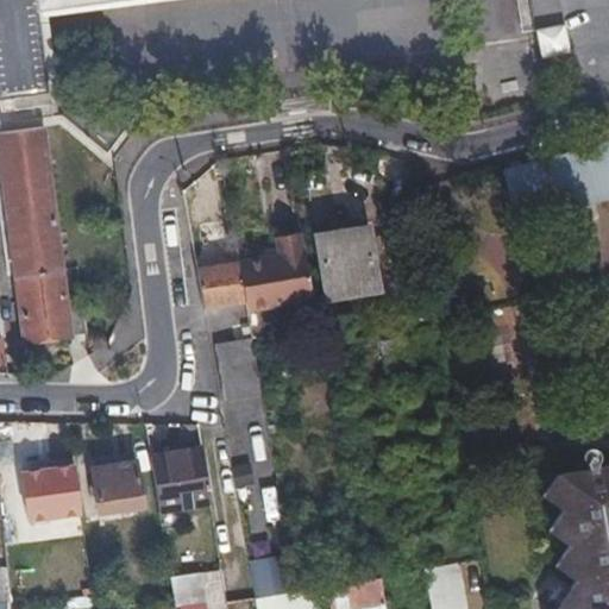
[(0,0),(0,99),(16,98),(18,119),(51,114),(39,8),(95,0),(0,0)]
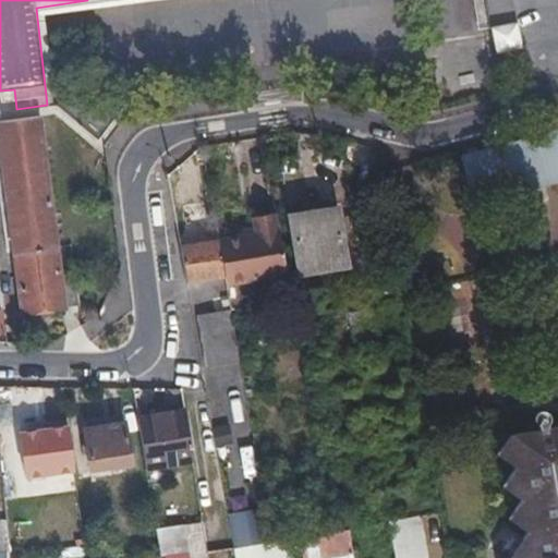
[(518,23),(493,24),(494,50),(519,49),(518,23)]
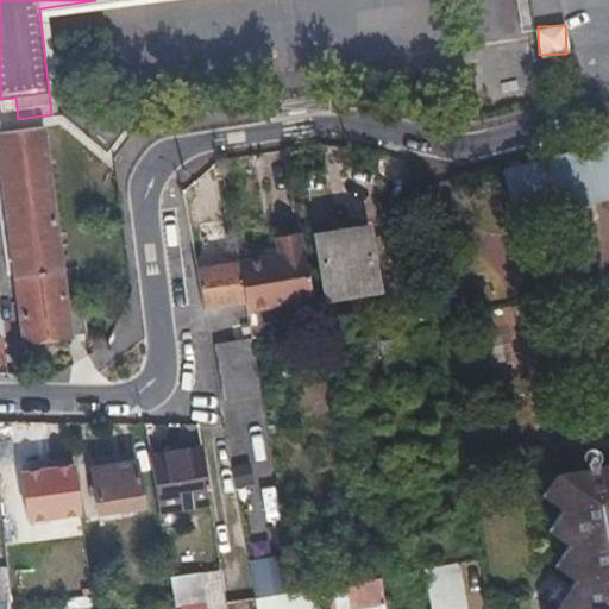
[(68,300),(45,125),(0,131),(0,142),(26,338),(88,331),(85,297),(68,300)]
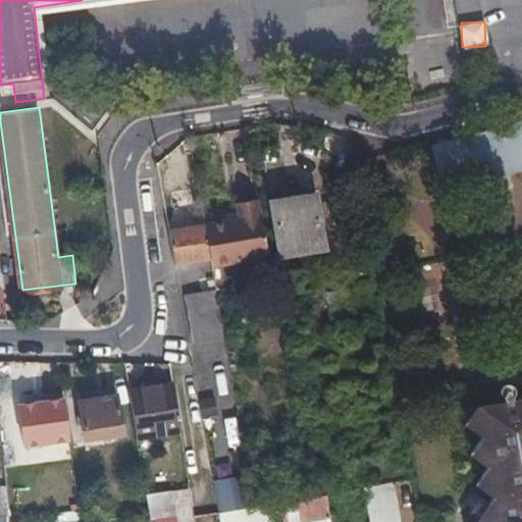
[(403,151),(415,197),(521,167),(521,120),(521,119),(403,151)]
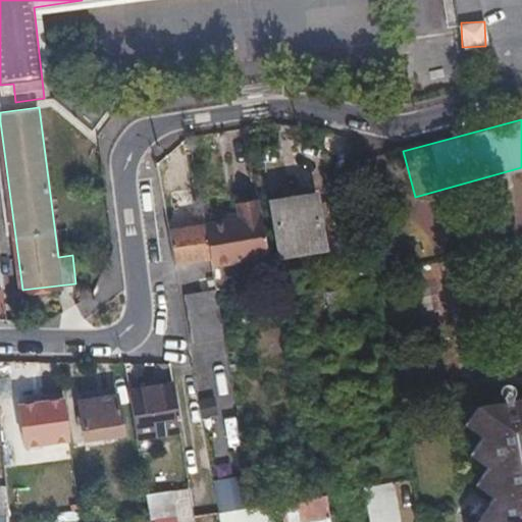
[(213,272),(270,261),(259,200),(237,204),(239,214),(239,219),(227,221),(204,225),(207,241),(211,259),(213,272)]
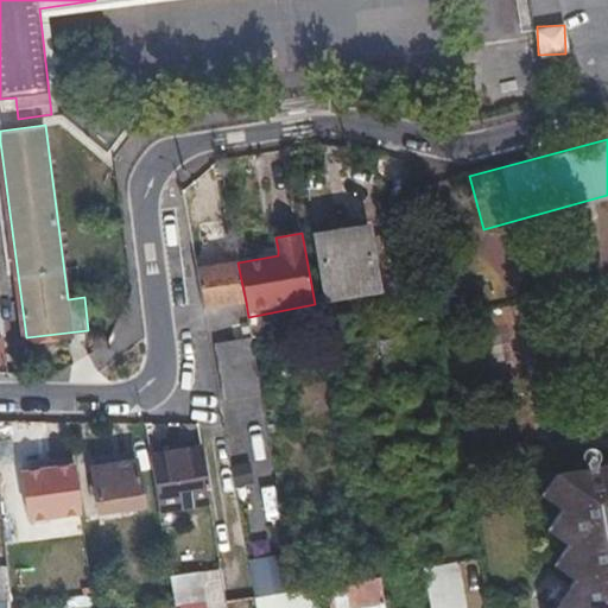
[(379,292),(373,264),(367,234),(317,242),(329,302),(379,292)]
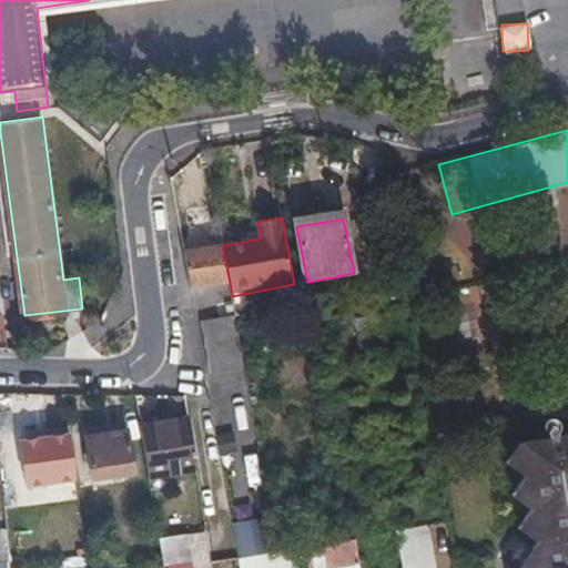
[(183,241),(184,249),(222,241),(220,234),(183,241)]
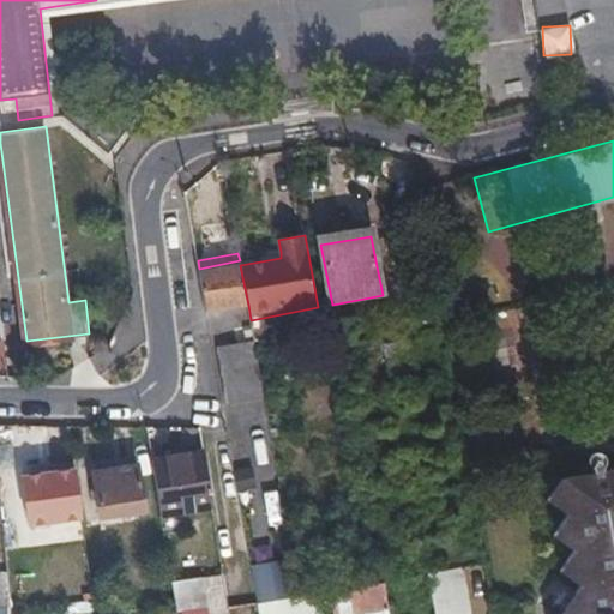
[(248,305),(244,283),(240,265),(240,260),(199,269),(206,313),(248,305)]
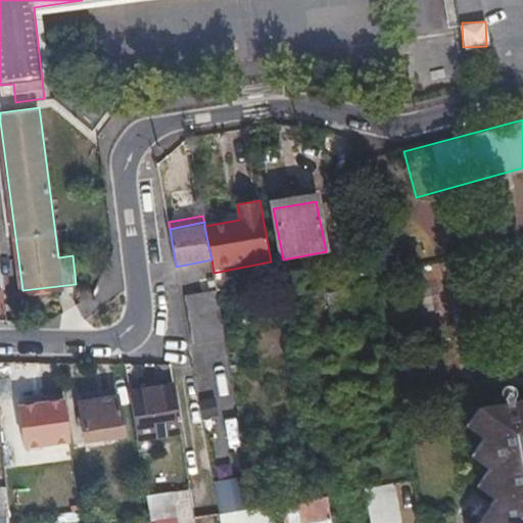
[(204,342),(226,339),(217,291),(196,294),(204,342)]
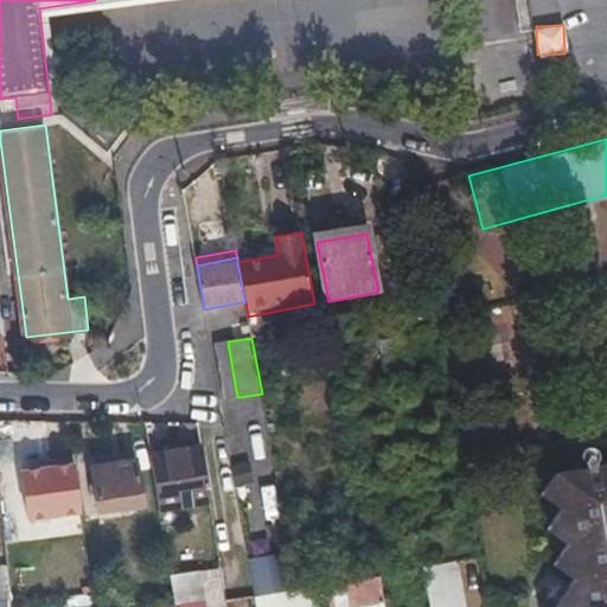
[(326,369),(332,368),(338,366),(334,340),(321,343),(326,369)]
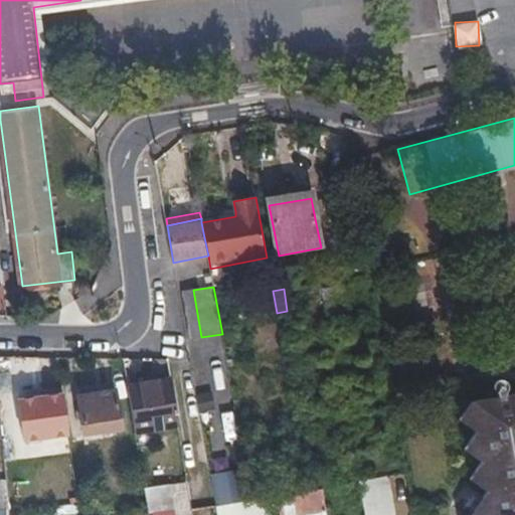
[(169,378),(150,381),(151,388),(129,392),(135,433),(176,424),(169,378)]
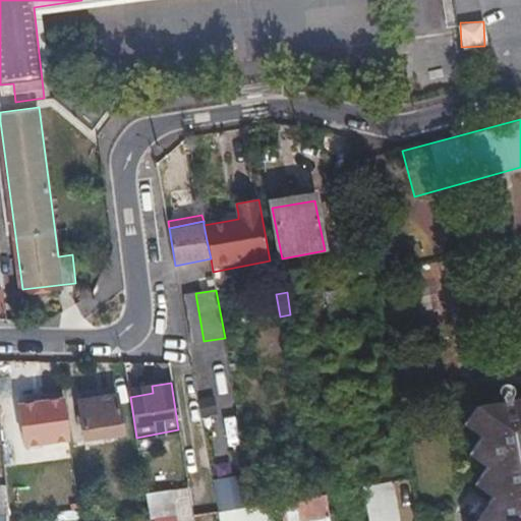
[(129,389),(130,397),(153,393),(152,386),(129,389)]
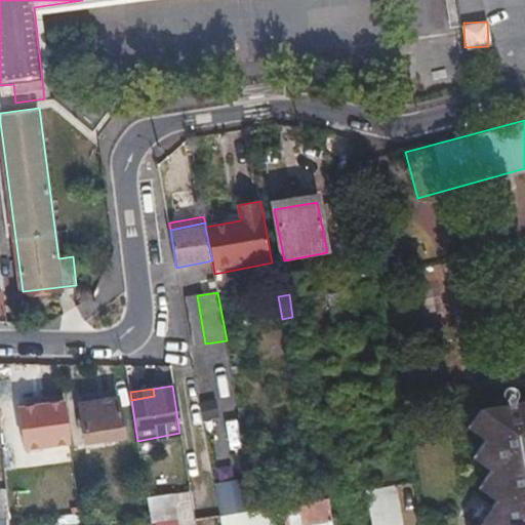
[(84,440),(104,437),(122,434),(117,398),(78,403),(84,440)]
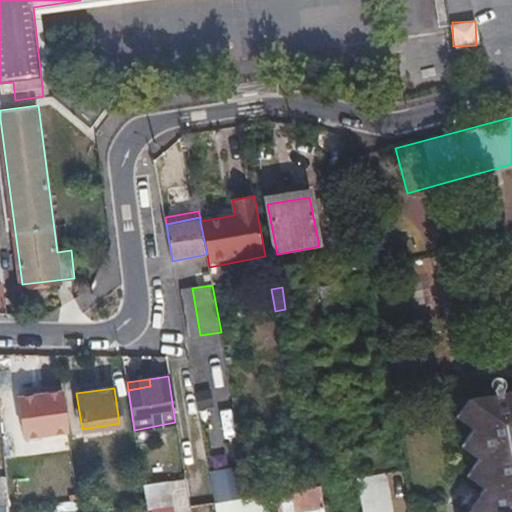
[(511,511),(511,389),(467,398),(463,406),(474,412),(466,425),(472,430),(469,436),(479,442),(472,453),(478,458),(473,464),(485,472),(476,484),(483,488),(479,496),(486,500),(477,511),(511,511)]
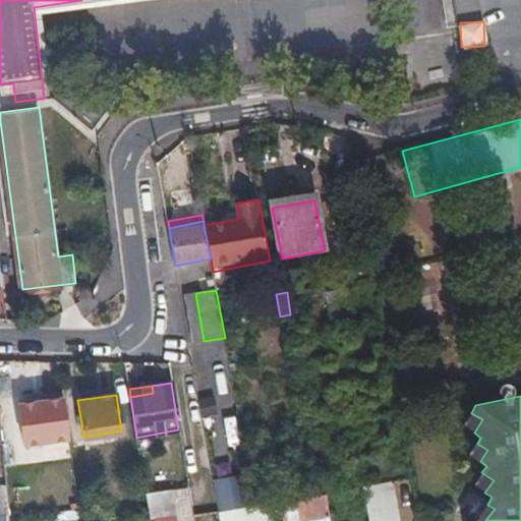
[(62,397),(41,400),(19,403),(25,445),(67,439),(62,397)]
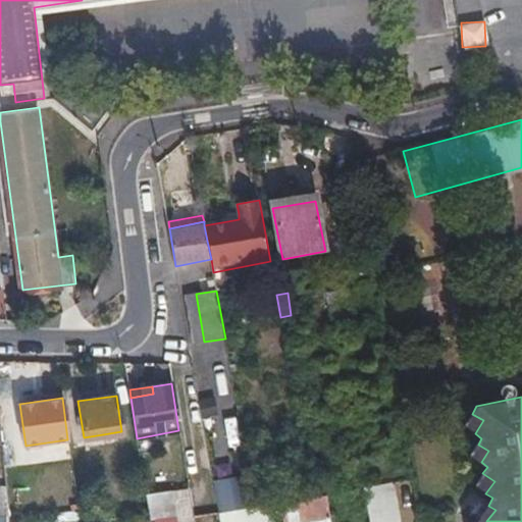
[(463,427),(475,433),(483,420),(472,414),(463,427)]
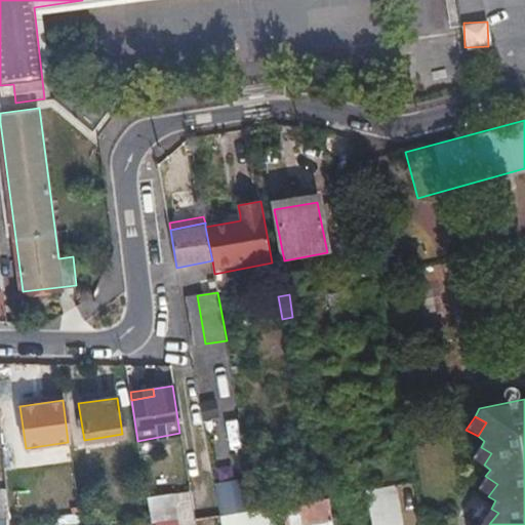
[(473,458),(484,465),(491,453),(481,447),(473,458)]
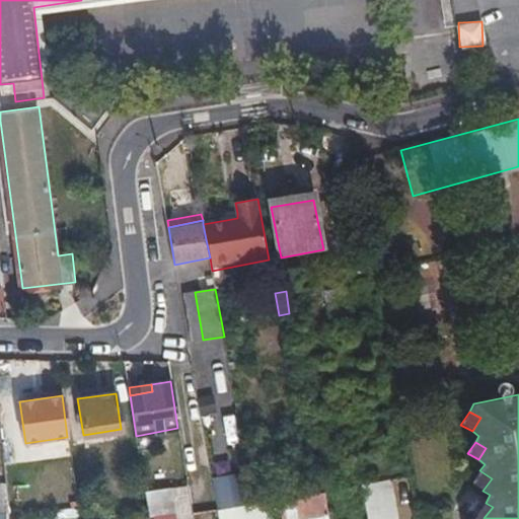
[(471,484),(483,491),(492,478),(479,470),(471,484)]
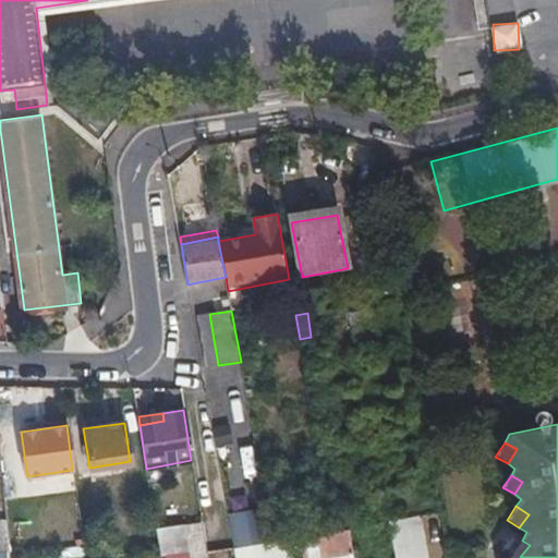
[(177,509),(154,512),(156,528),(171,525),(179,524),(177,509)]
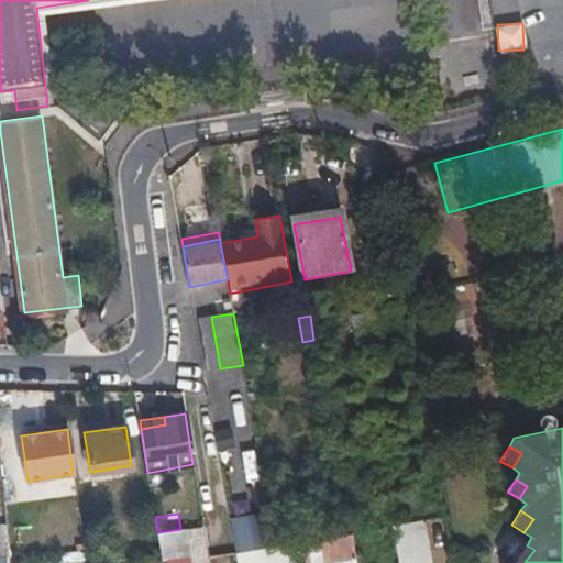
[(235,549),(252,545),(268,542),(263,517),(230,522),(235,549)]
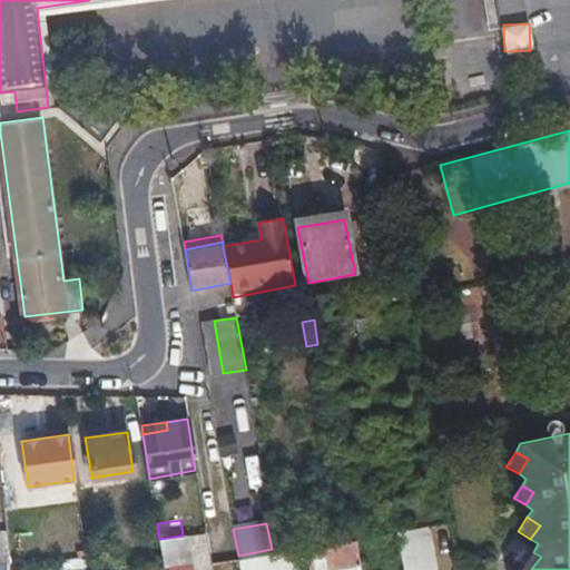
[(396,532),(403,569),(435,569),(428,527),(396,532)]
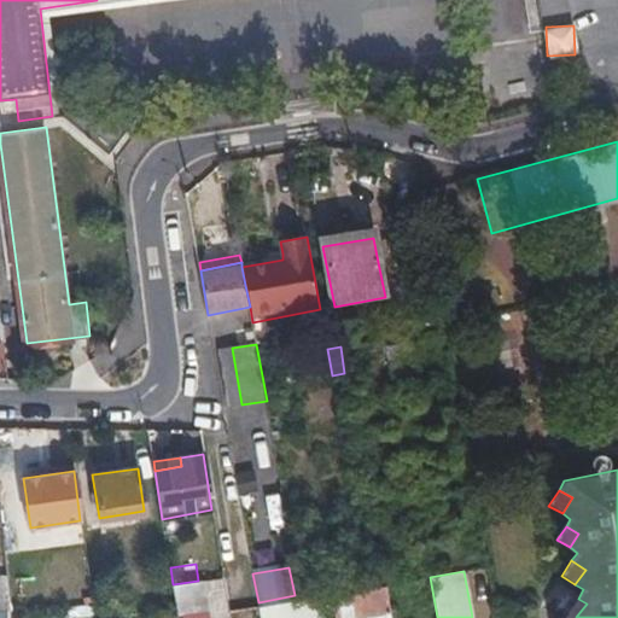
[(0,614),(11,614),(6,575),(0,573),(0,614)]
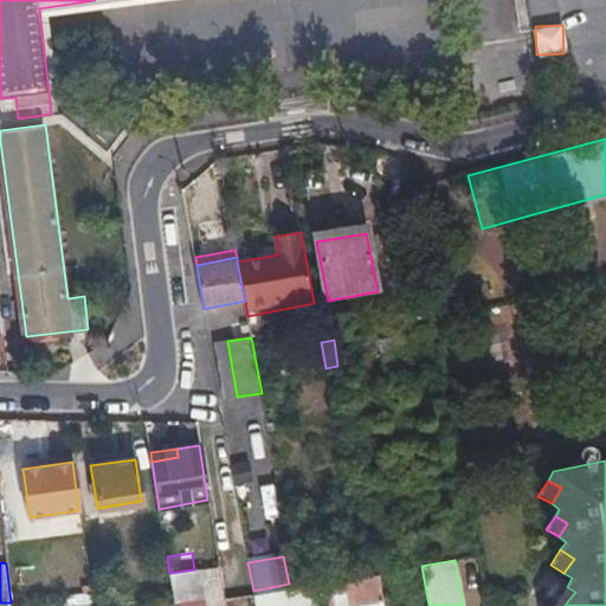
[(188,586),(186,571),(169,573),(172,588),(188,586)]
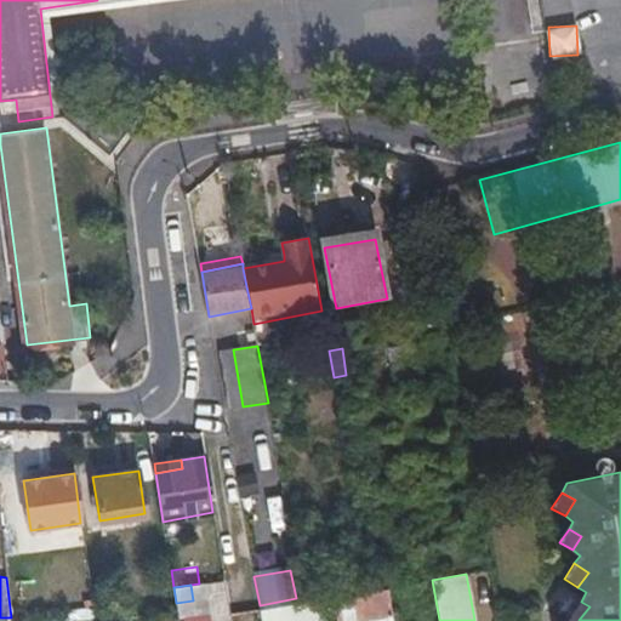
[(364,592),(369,620),(392,616),(387,587),(364,592)]
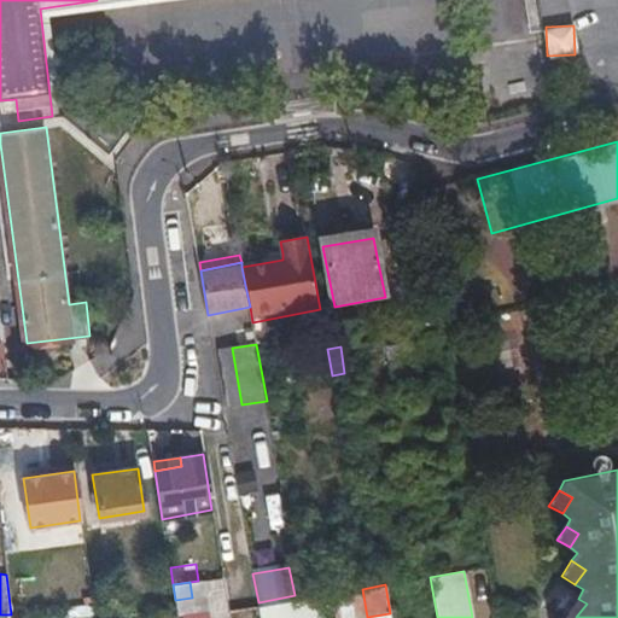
[(336,617),(360,617),(367,617),(362,589),(332,594),(336,617)]
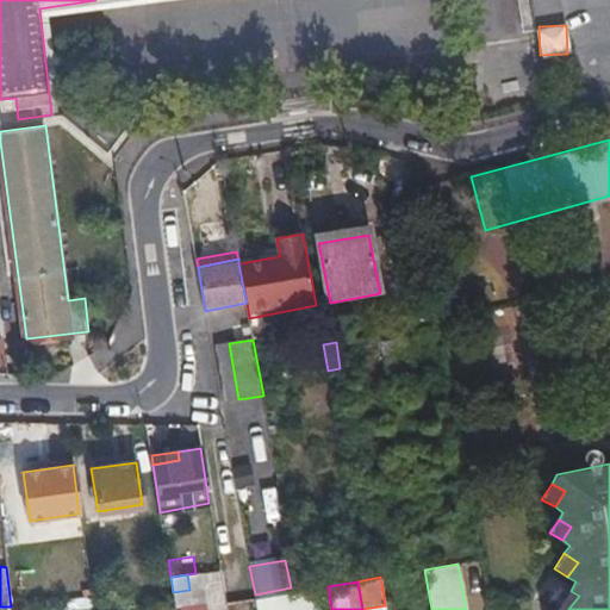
[(571,591),(555,609),(568,609),(579,596),(571,591)]
